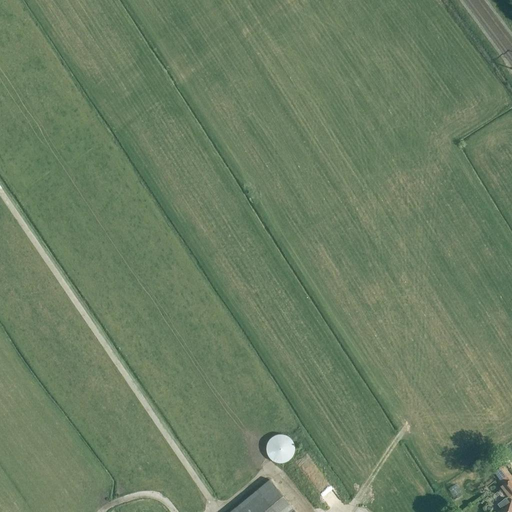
[(293,453),(293,449),(293,444),(291,440),(287,437),(283,435),(279,434),(275,435),(271,437),(267,440),(265,444),(265,449),(265,453),(267,457),(271,460),(275,463),(279,463),(283,463),(287,460),(291,457),(293,453)]
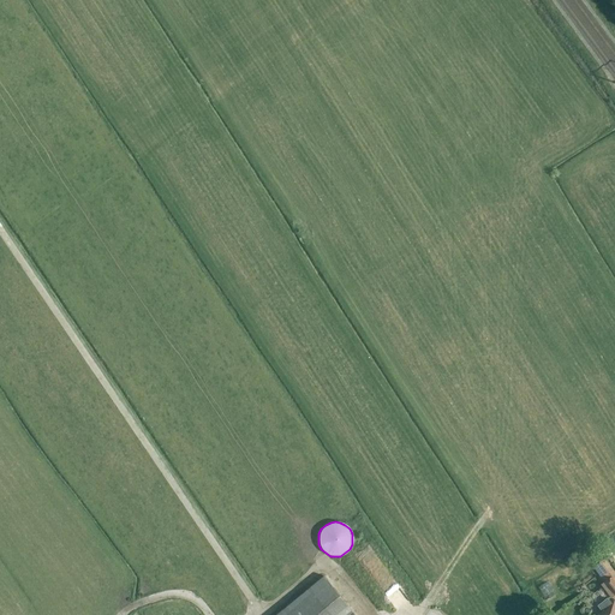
[(614,562),(614,559),(608,548),(604,551),(613,565),(614,562)]
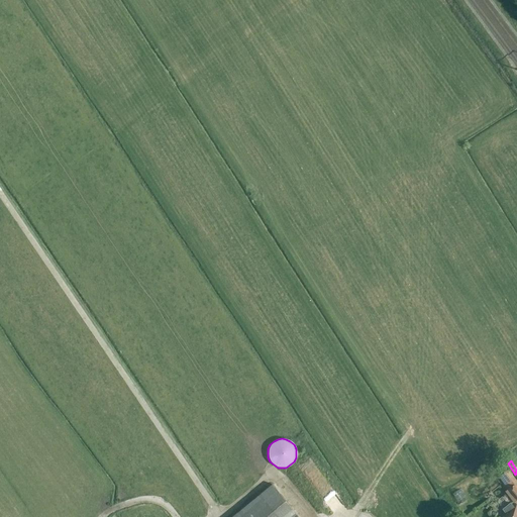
[(505,492),(513,503),(516,500),(516,478),(510,469),(499,477),(508,489),(505,492)]
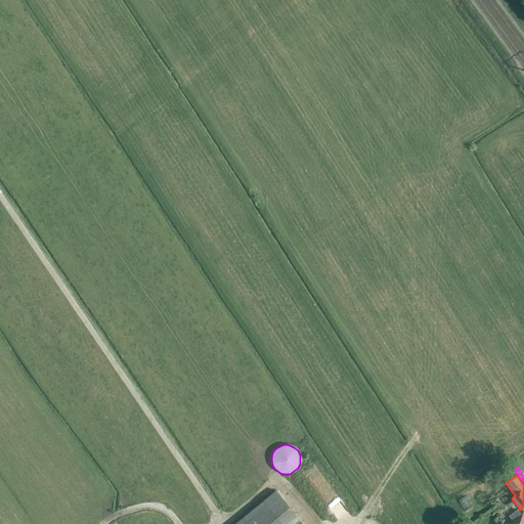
[(301,523),(274,491),(233,523),(301,523)]
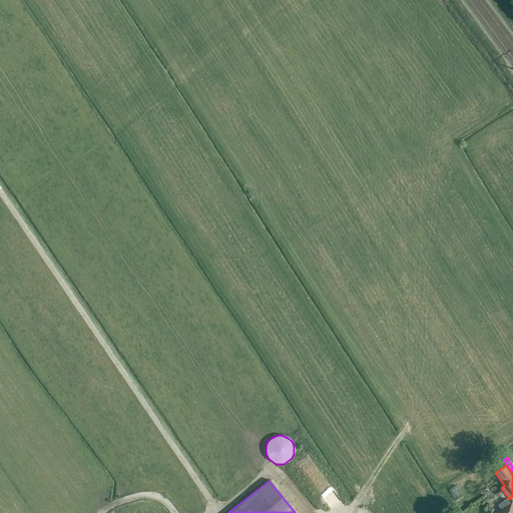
[(455,492),(450,495),(455,504),(460,501),(455,492)]
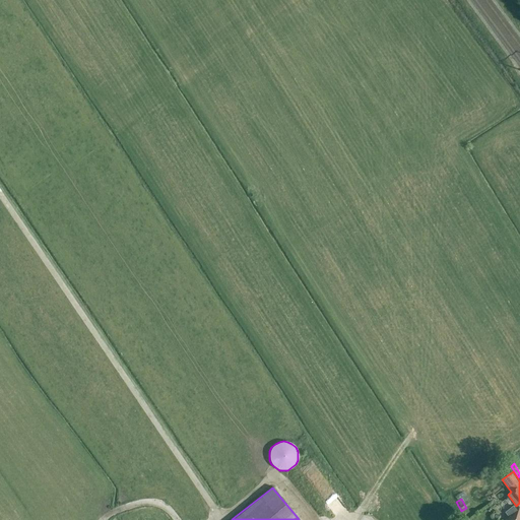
[(505,513),(509,518),(506,519),(519,519),(519,507),(516,510),(513,506),(505,513)]
